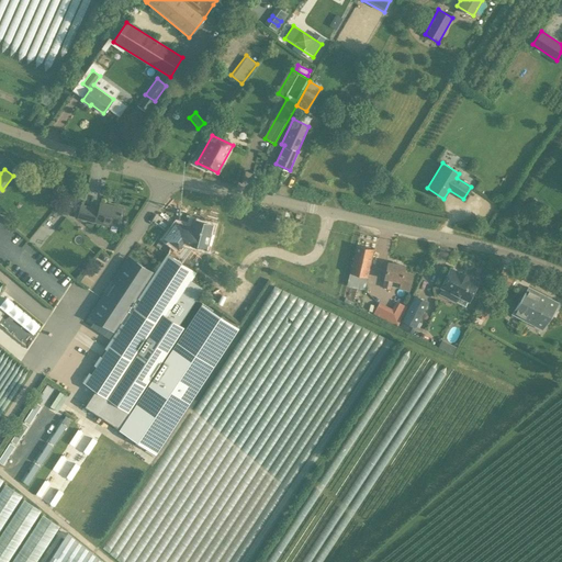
[(81,204),(78,217),(109,225),(110,223),(117,225),(122,208),(100,202),(99,209),(81,204)]
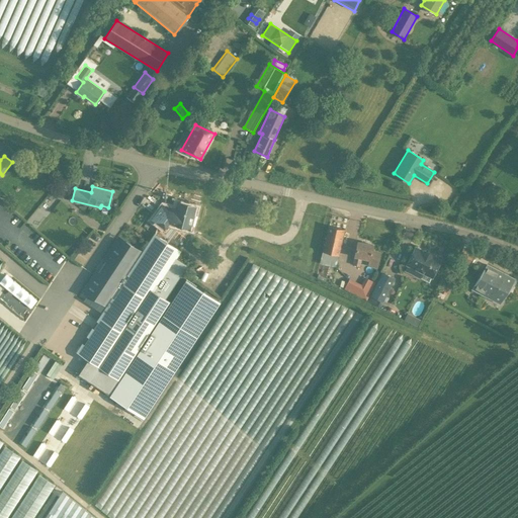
[(189,228),(194,207),(177,202),(175,208),(163,205),(153,220),(158,224),(155,234),(154,233),(142,251),(118,236),(102,260),(104,261),(98,271),(95,270),(81,291),(105,308),(86,336),(88,338),(84,344),(82,343),(76,351),(87,359),(77,374),(144,418),(220,301),(185,280),(119,380),(118,379),(169,300),(167,299),(188,265),(175,258),(180,251),(167,241),(178,225),(189,228)]
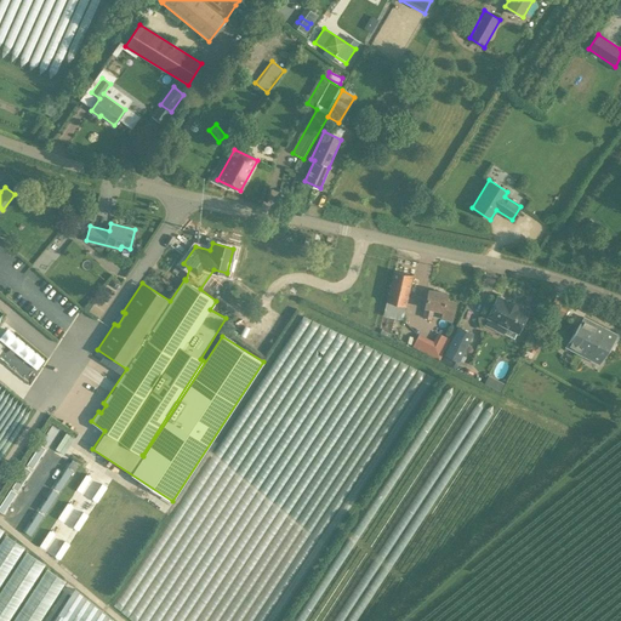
[(406,306),(412,275),(393,269),(386,302),(383,315),(403,320),(406,306)]
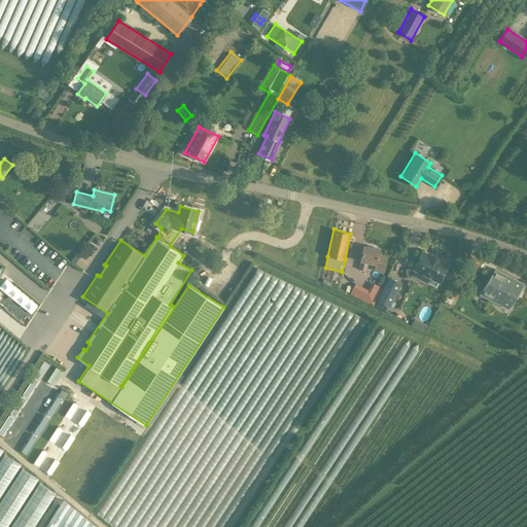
[(366,271),(369,262),(376,265),(375,270),(384,272),(386,260),(387,257),(383,256),(379,255),(380,249),(379,249),(364,246),(361,261),(360,261),(358,270),(366,271)]
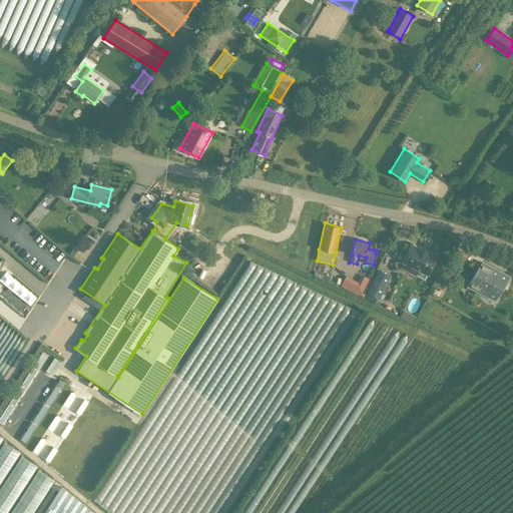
[(428,275),(437,258),(428,252),(429,252),(421,247),(420,248),(412,244),(403,262),(428,275)]
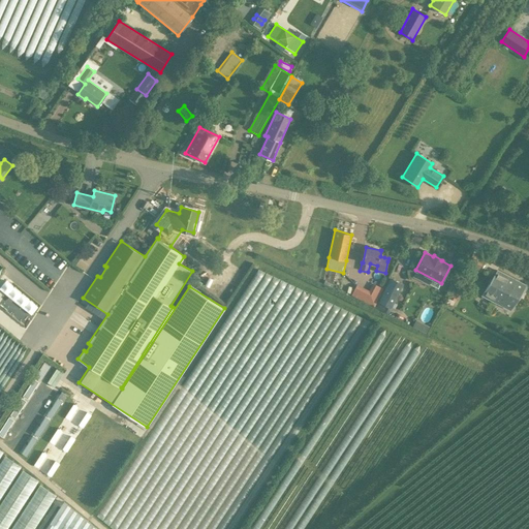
[(485,258),(473,252),(467,266),(478,271),(485,258)]
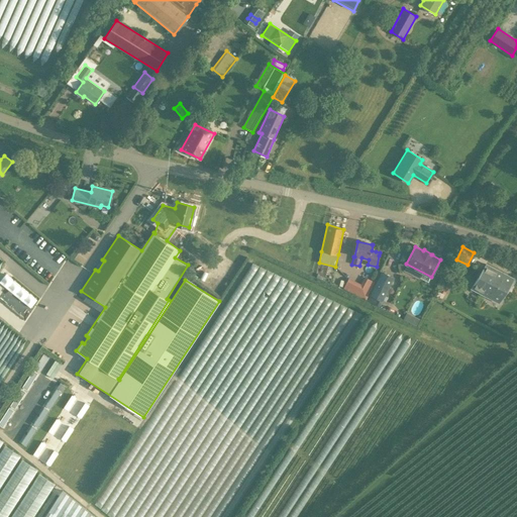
[(344,344),(359,312),(251,263),(246,275),(252,275),(252,279),(260,280),(268,283),(267,283),(267,287),(272,288),(274,281),(274,290),(281,291),(281,296),(298,298),(298,301),(303,301),(302,307),(309,308),(306,313),(312,316),(312,321),(320,324),(325,326),(324,331),(329,333),(331,333),(335,335),(334,340),(344,344)]
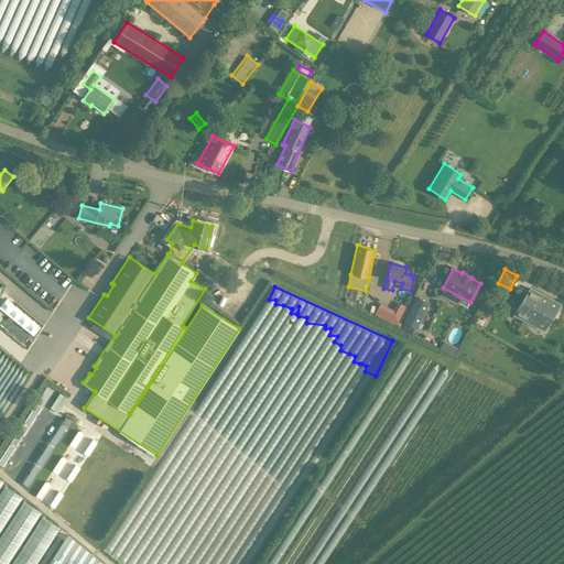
[(514,314),(544,331),(559,304),(529,288),(514,314)]
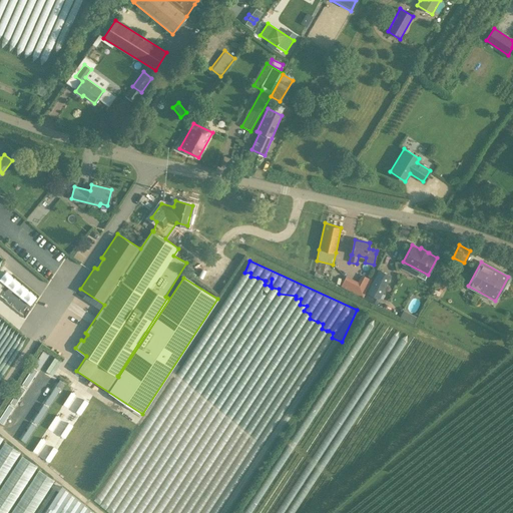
[(452,272),(443,268),(434,289),(442,293),(452,272)]
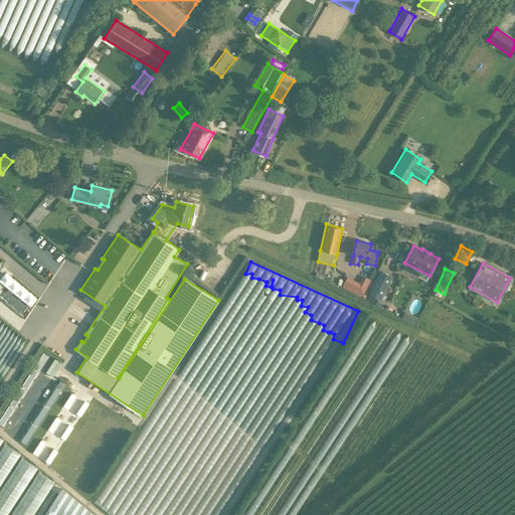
[(378,306),(381,300),(392,277),(380,271),(369,294),(366,300),(378,306)]
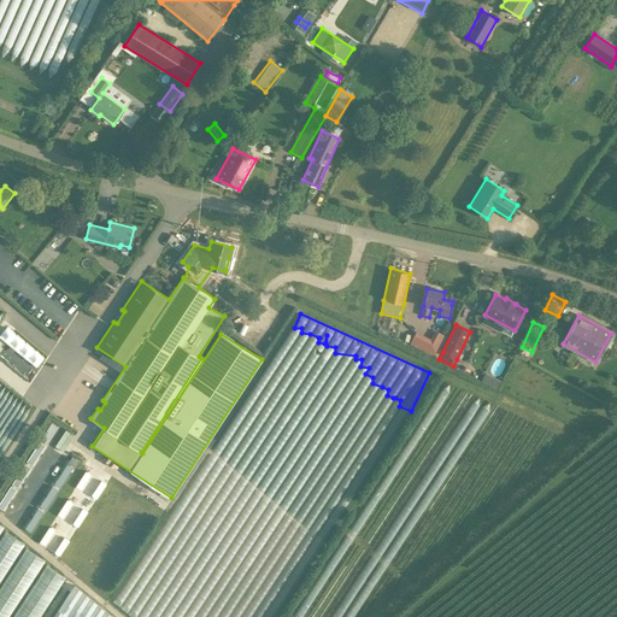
[(417,335),(411,346),(436,359),(447,338),(436,333),(432,342),(417,335)]
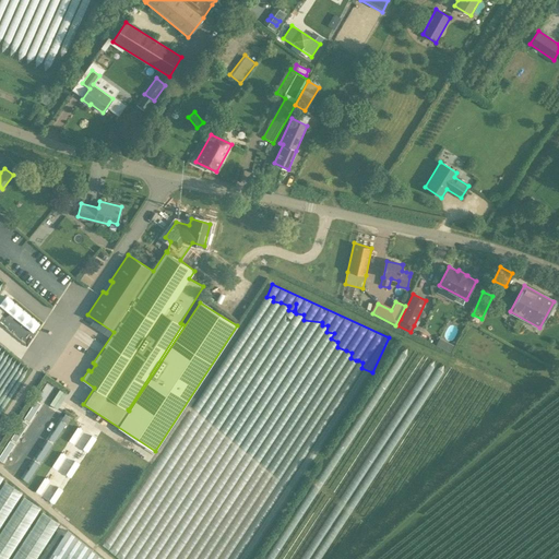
[(450,351),(453,345),(439,337),(436,343),(450,351)]
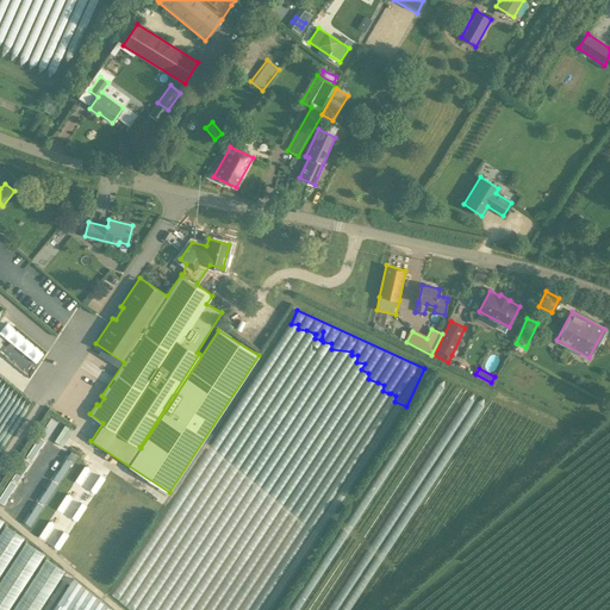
[(50,416),(0,492),(0,502),(5,505),(58,422),(50,416)]
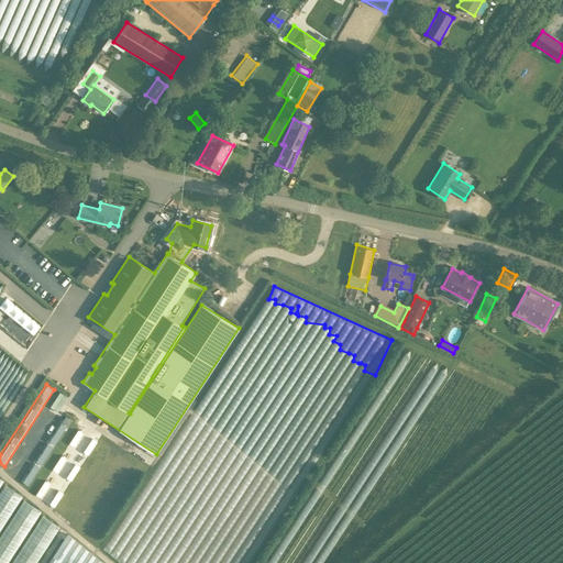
[(67,426),(72,420),(66,417),(62,422),(67,426)]
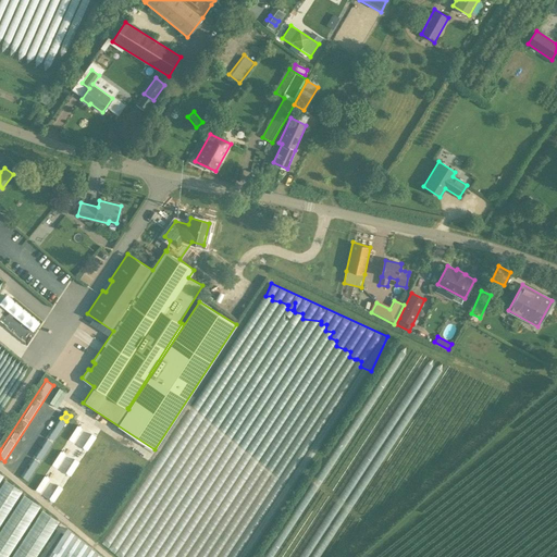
[(3,479),(0,483),(0,521),(20,490),(3,479)]
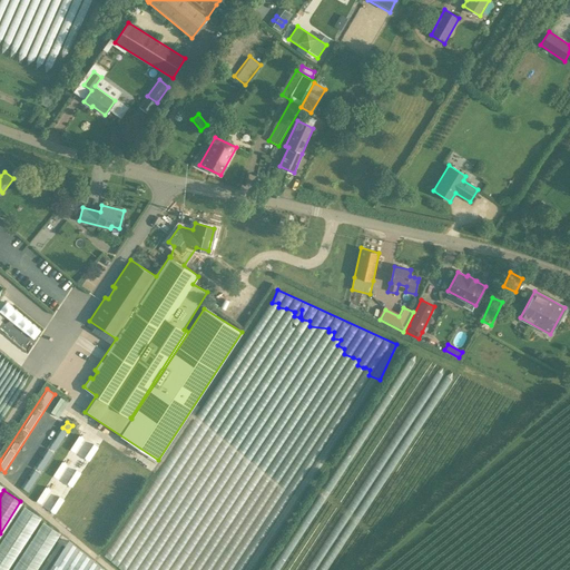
[(21,505),(0,540),(0,569),(6,569),(39,517),(21,505)]
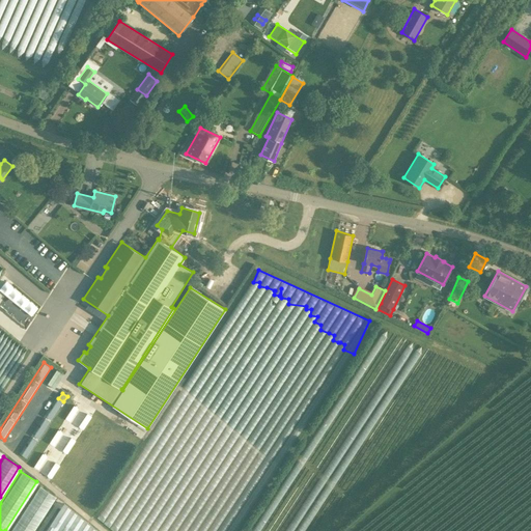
[(9,530),(32,530),(54,496),(37,485),(9,530)]
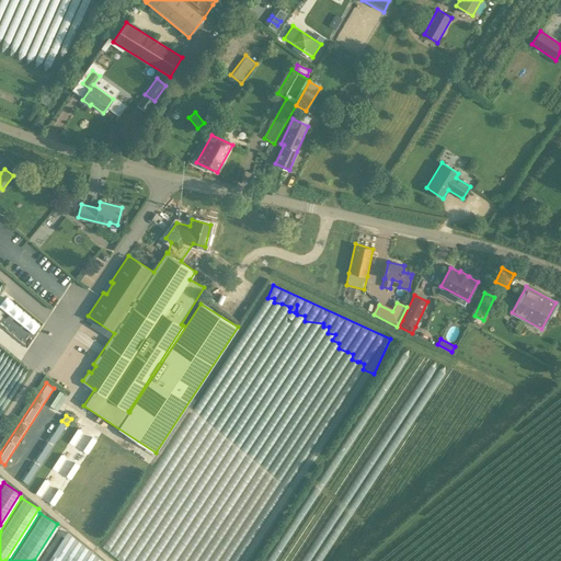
[(102,560),(67,533),(48,560),(102,560)]
